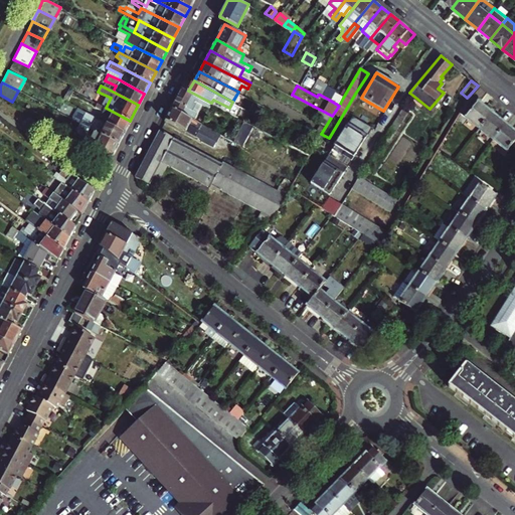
[(172,107),(194,119),(202,104),(209,108),(211,103),(188,91),(182,88),(172,107)]
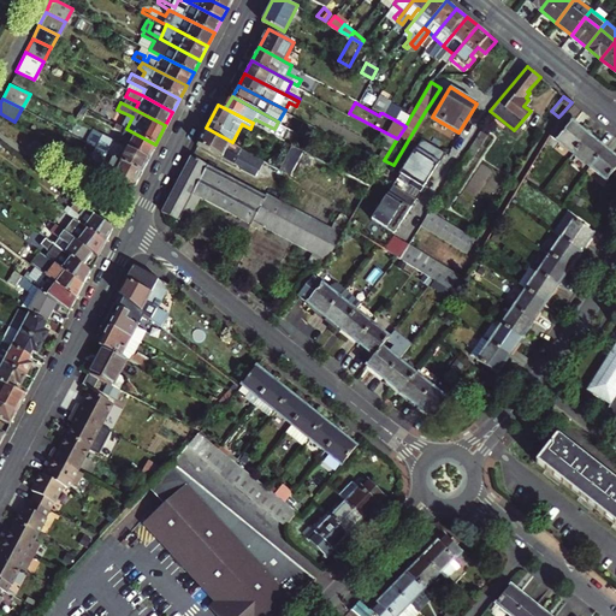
[(88,108),(82,106),(76,119),(82,122),(88,108)]
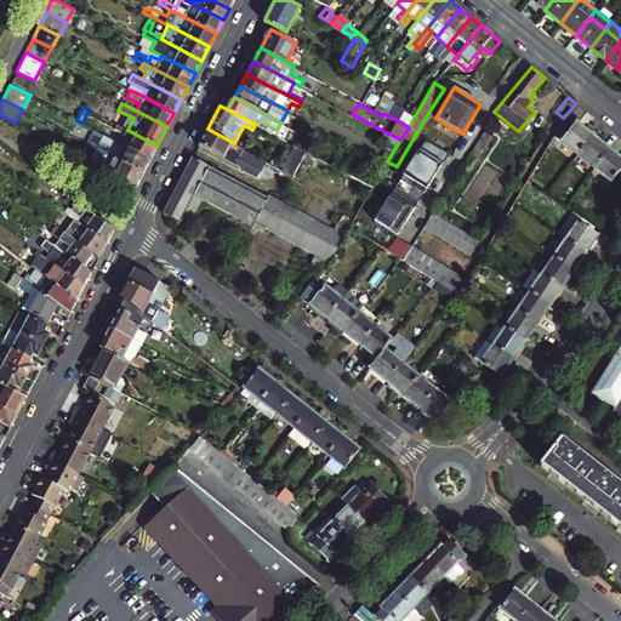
[(402,112),(397,120),(409,127),(414,118),(402,112)]
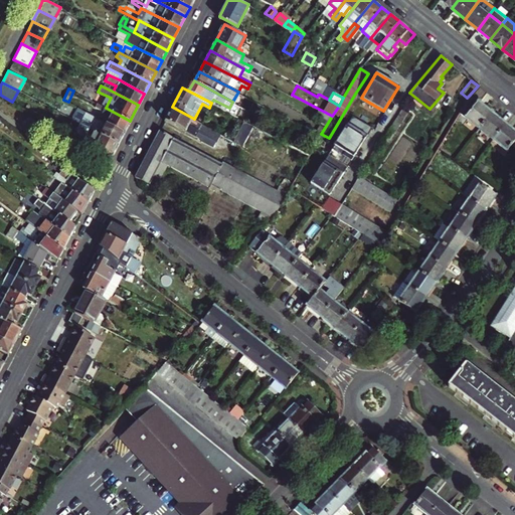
[(459,112),(479,127),(491,112),(470,95),(467,98),(459,112)]
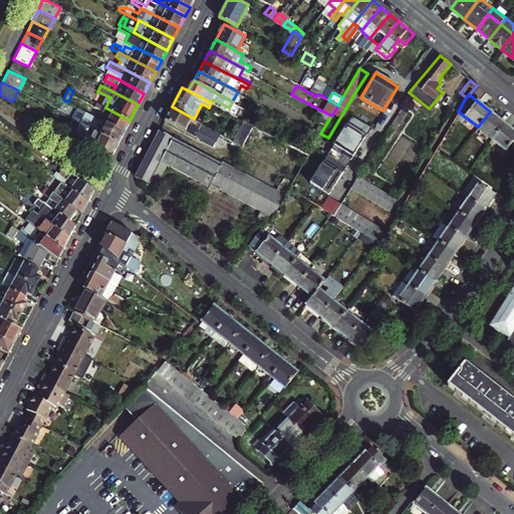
[(102,110),(100,114),(98,118),(106,122),(123,132),(130,120),(105,107),(96,102),(94,106),(102,110)]
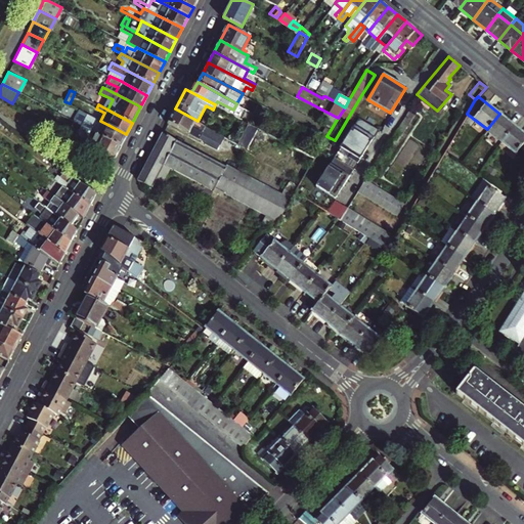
[(407,107),(400,120),(399,121),(406,125),(415,112),(407,107)]
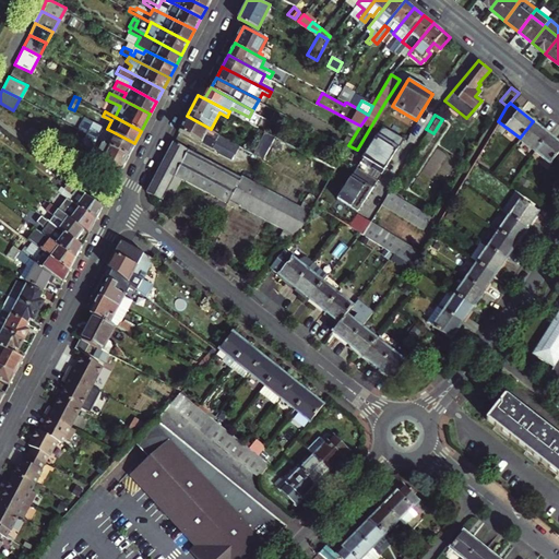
[(211,129),(187,116),(180,129),(212,146),(215,142),(235,153),(237,150),(240,151),(244,145),(211,129)]
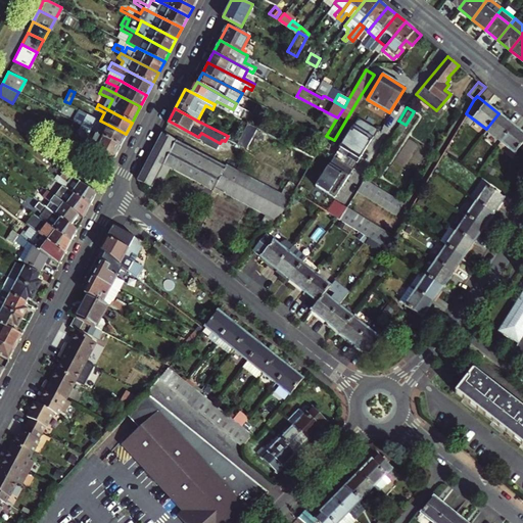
[(90,129),(96,132),(121,145),(126,134),(108,125),(100,121),(88,113),(84,121),(92,125),(90,129)]
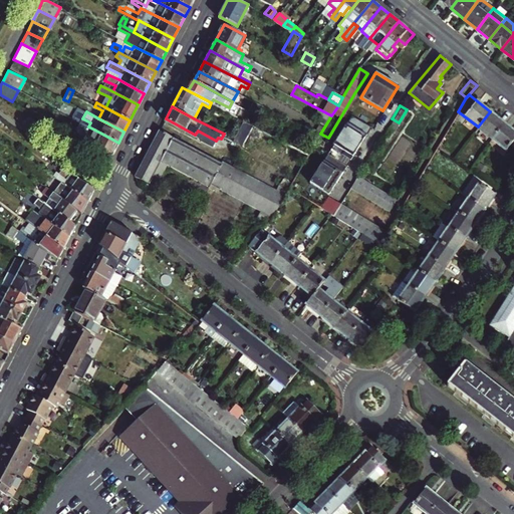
[(478,126),(492,138),(504,122),(490,111),(478,126)]
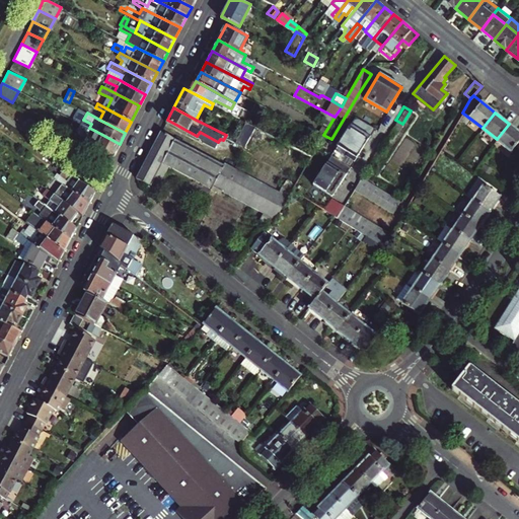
[(330,154),(350,166),(356,156),(350,153),(355,143),(362,147),(373,127),(354,115),(330,154)]
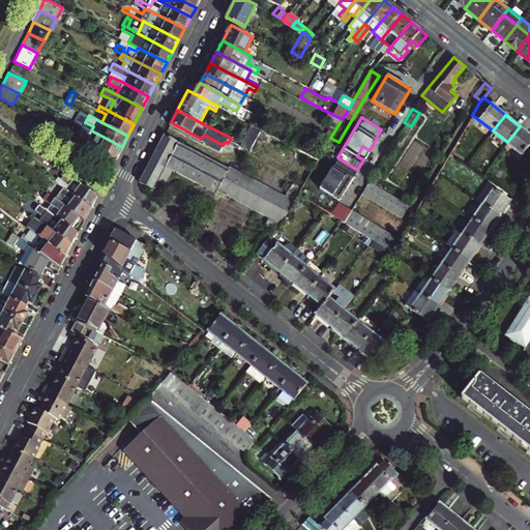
[(529,134),(520,126),(507,142),(522,153),(529,143),(529,134)]
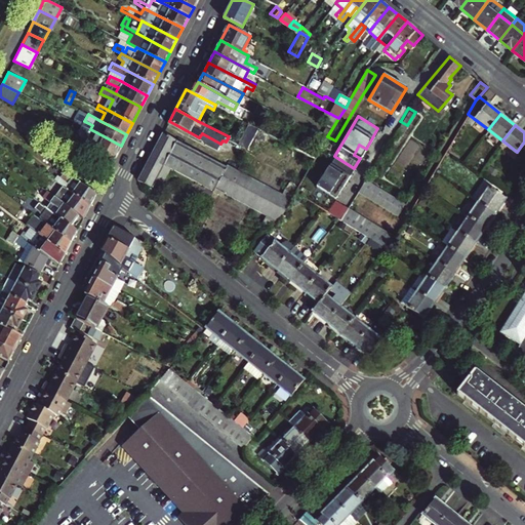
[(77,137),(90,144),(115,157),(121,146),(96,132),(90,129),(83,126),(77,137)]
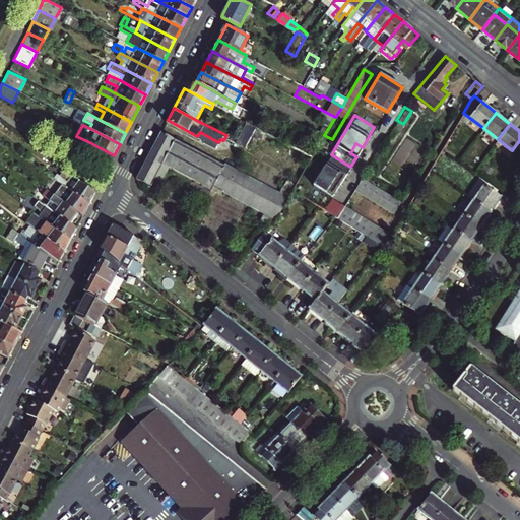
[(213,185),(220,189),(264,212),(261,218),(266,222),(270,215),(274,217),(288,195),(235,166),(234,168),(163,131),(138,178),(151,185),(155,176),(161,179),(170,165),(212,188),(213,185)]
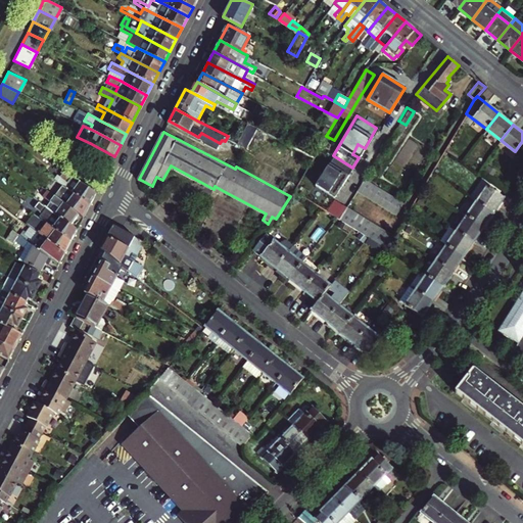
[(352,168),(333,155),(316,184),(333,196),(341,183),(342,184),(352,168)]
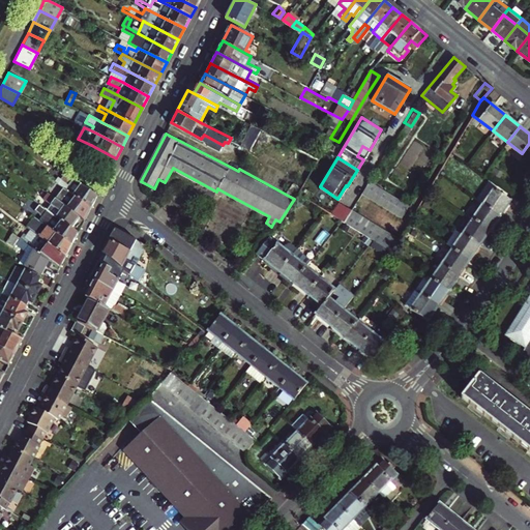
[(65,172),(57,182),(90,207),(96,195),(65,172)]
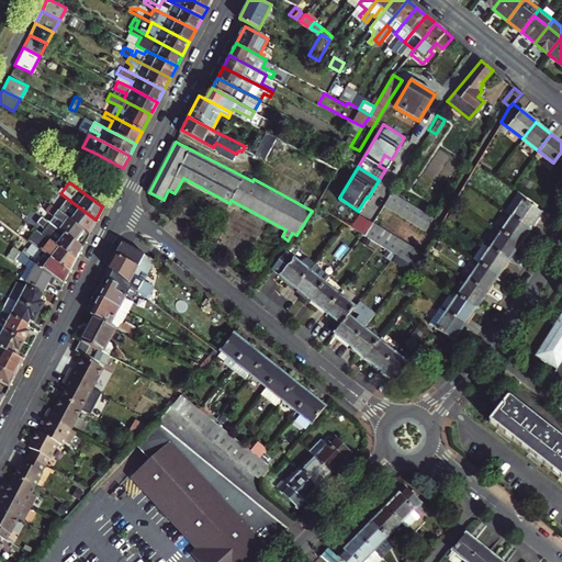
[(96,220),(60,193),(59,192),(55,198),(76,215),(71,221),(83,228),(89,233),(96,220)]
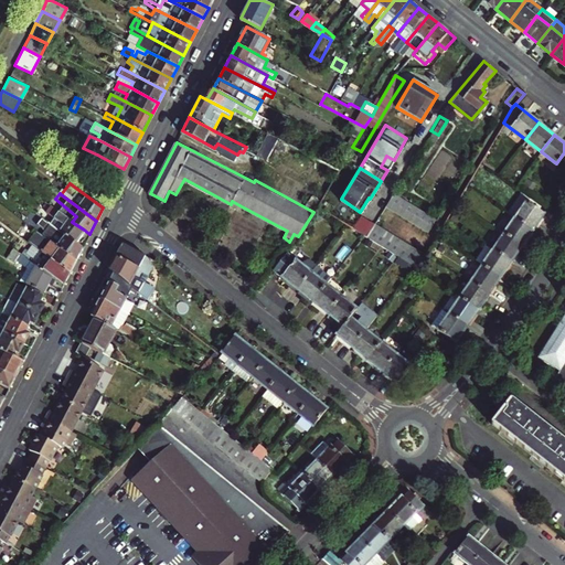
[(427,231),(434,220),(392,193),(385,204),(427,231)]
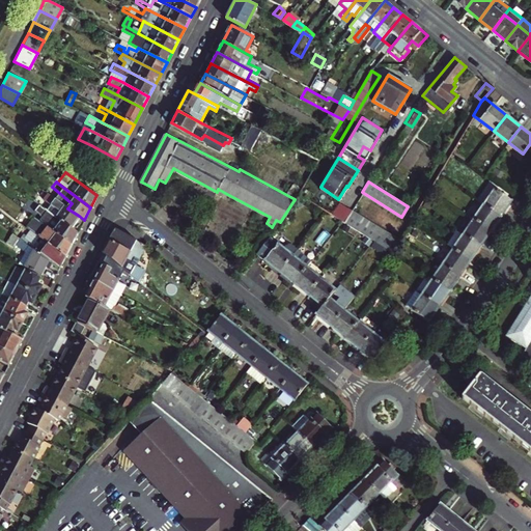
[(494,188),(483,203),(501,215),(511,200),(494,188)]
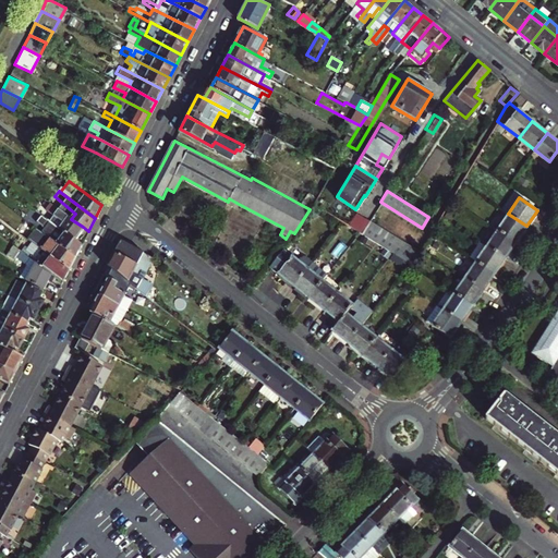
[(71,219),(49,202),(45,208),(51,214),(47,219),(48,220),(74,239),(83,227),(71,219)]
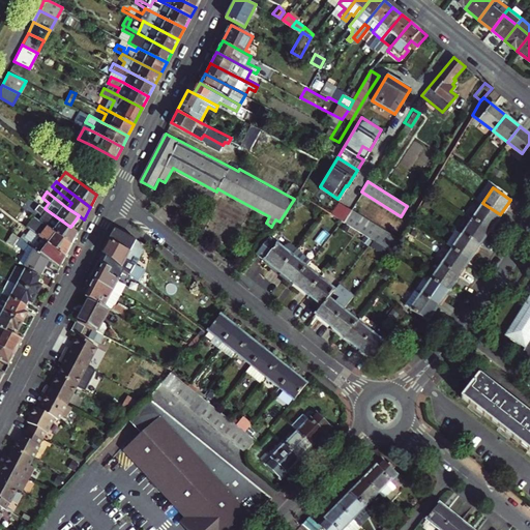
[(489,230),(500,214),(482,203),(472,218),(489,230)]
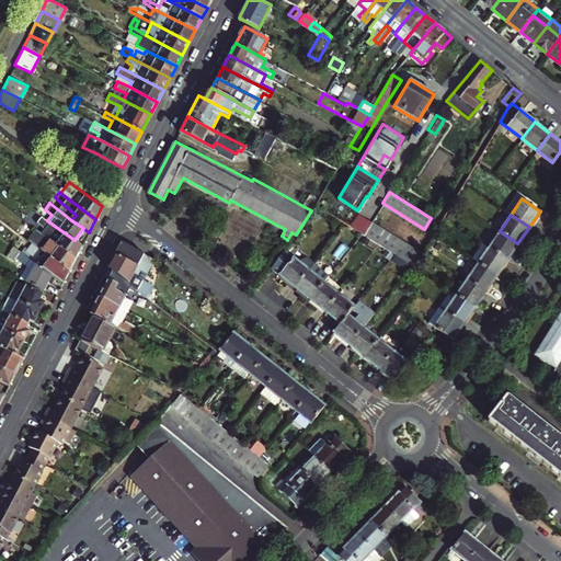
[(364,232),(379,242),(396,253),(413,264),(421,252),(371,220),(364,232)]
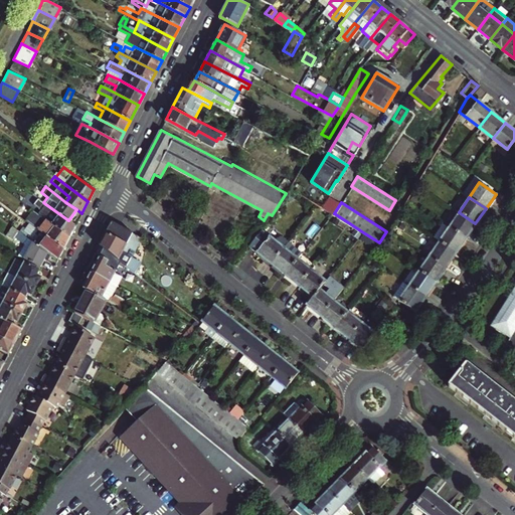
[(68,220),(44,203),(40,208),(46,213),(43,217),(69,236),(75,225),(68,220)]
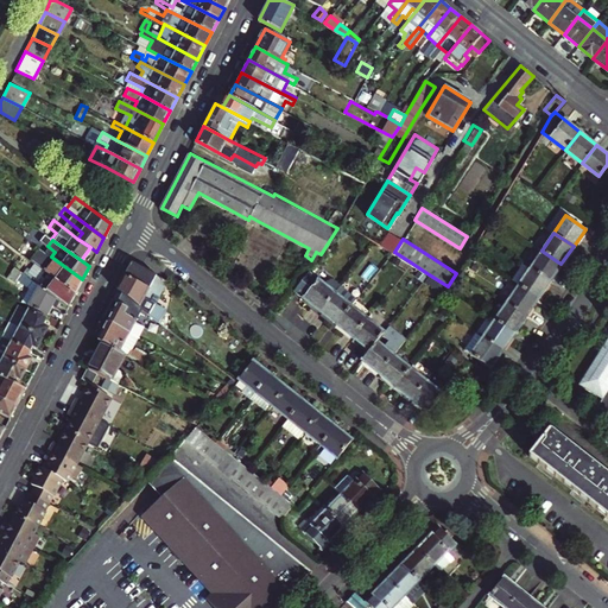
[(33,261),(45,271),(75,292),(82,279),(51,257),(40,249),(33,261)]
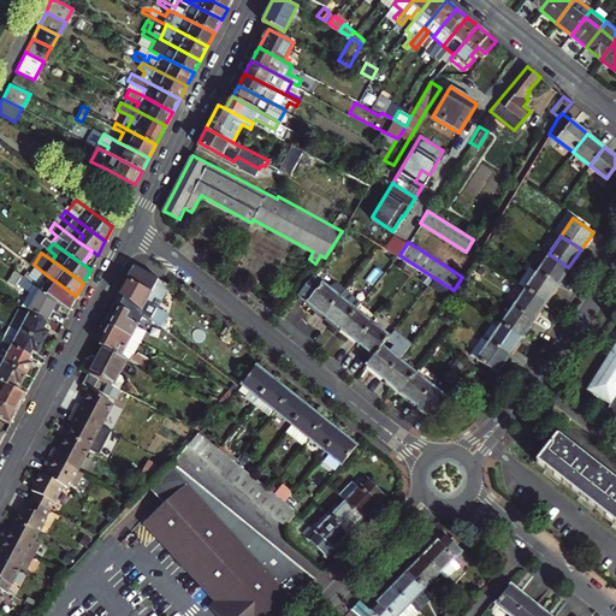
[(549,254),(537,271),(556,284),(568,267),(549,254)]
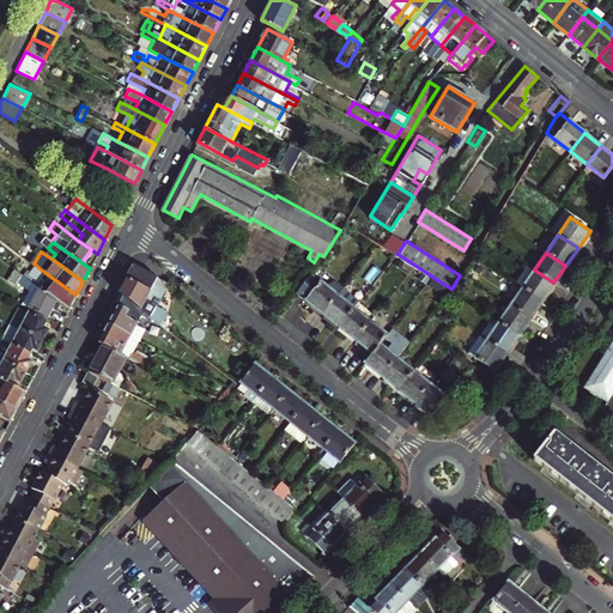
[(121,293),(144,311),(167,328),(174,316),(156,307),(168,284),(133,265),(119,292),(121,293)]
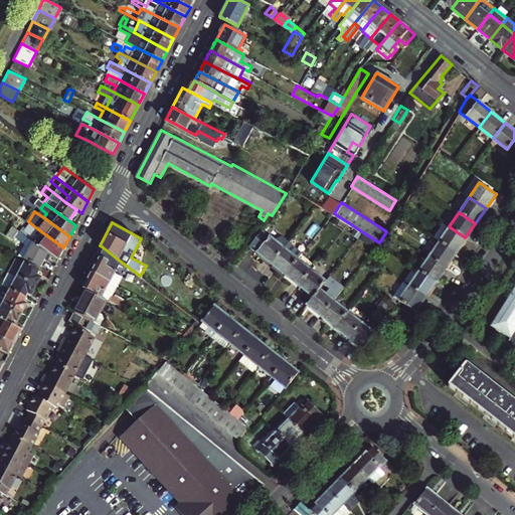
[(433,236),(439,240),(455,252),(465,237),(449,226),(443,222),(433,236)]
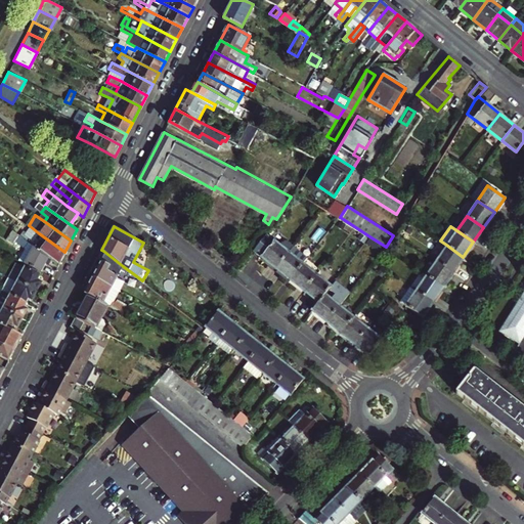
[(24,230),(19,235),(48,256),(58,263),(64,252),(39,233),(34,242),(27,236),(26,232),(24,230)]
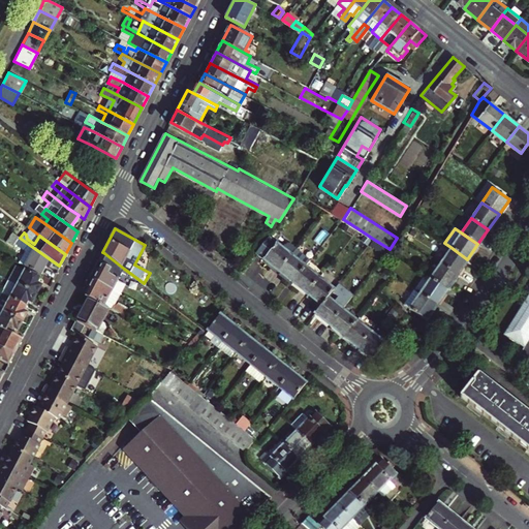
[(256,251),(279,269),(297,247),(301,241),(294,237),(285,239),(281,235),(276,242),(269,236),(256,251)]
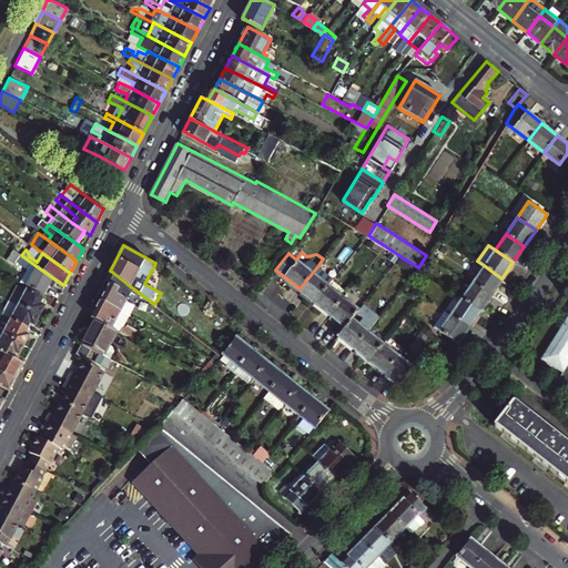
[(52,277),(21,255),(20,254),(16,260),(26,269),(19,281),(43,293),(52,277)]
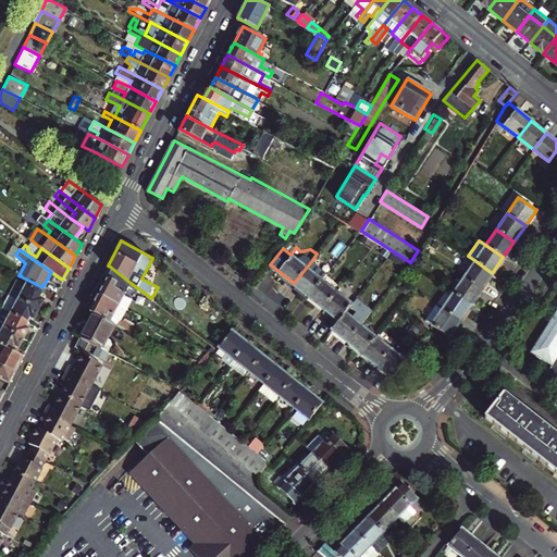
[(294,283),(308,295),(322,279),(326,272),(312,260),(294,283)]
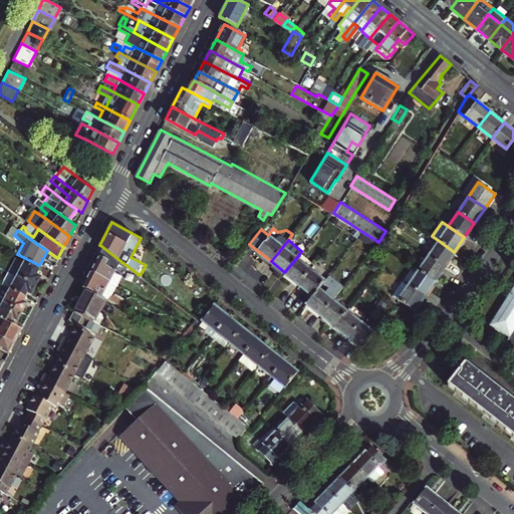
[(438,240),(428,255),(444,266),(454,252),(438,240)]
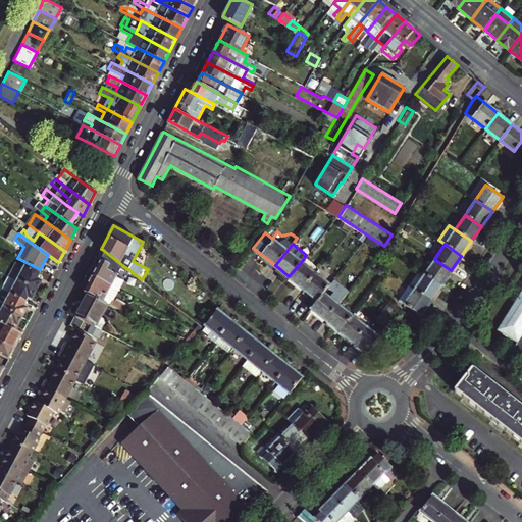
[(100,261),(93,275),(111,284),(122,265),(103,250),(98,260),(100,261)]
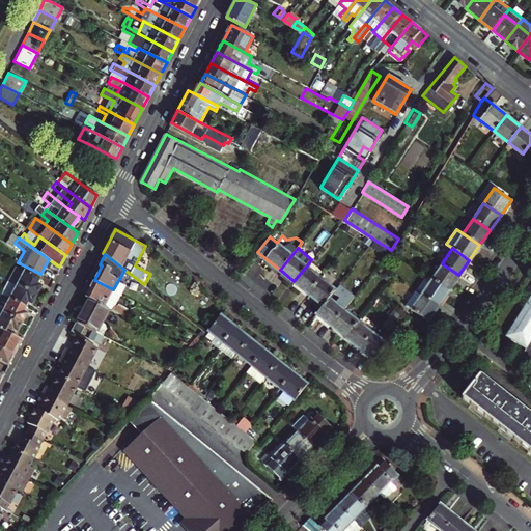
[(458,275),(442,263),(431,278),(449,289),(458,275)]
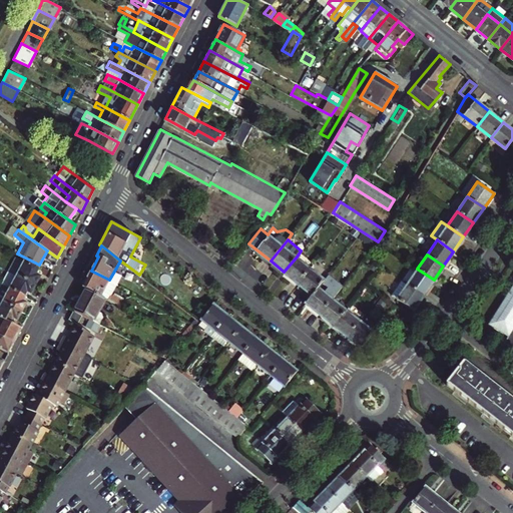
[(298,283),(310,268),(297,257),(284,272),(298,283)]
